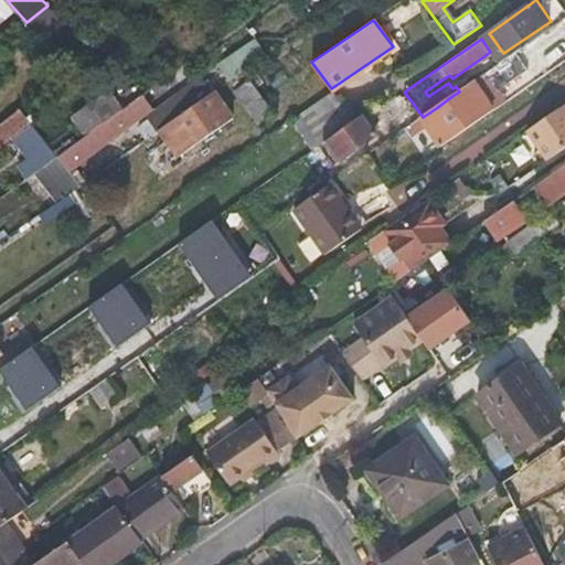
[(243,71),(263,57),(255,46),(220,72),(226,82),(231,80),(243,71)]
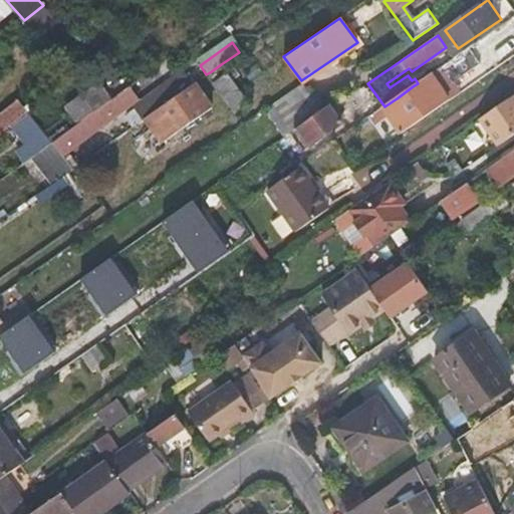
[(488,59),(476,42),(418,83),(413,86),(422,97),(435,88),(437,91),(442,88),(444,90),(488,59)]
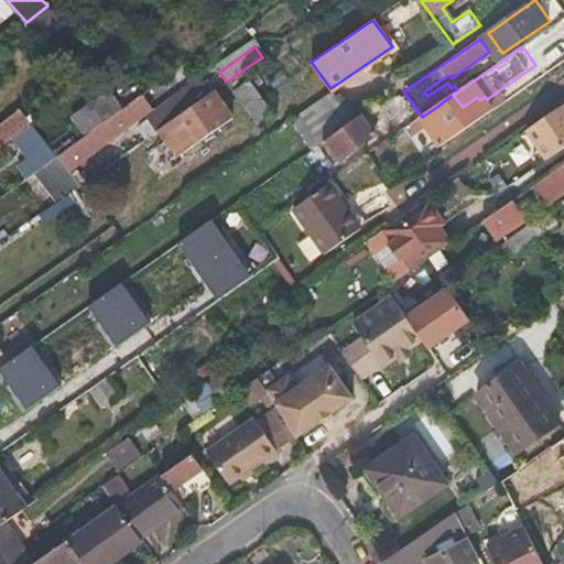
[(260,97),(242,71),(230,79),(234,84),(235,88),(247,106),(260,97)]
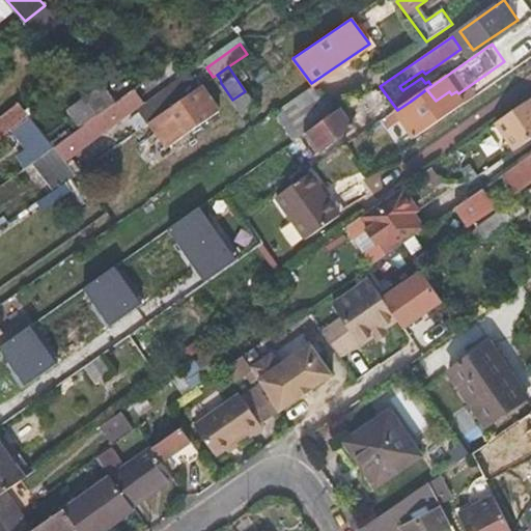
[(182,85),(189,80),(186,75),(178,81),(182,85)]
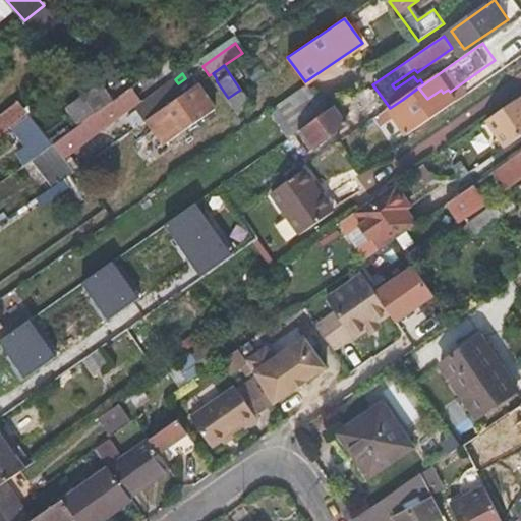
[(148,119),(192,88),(185,78),(178,83),(175,79),(136,107),(146,120),(148,119)]
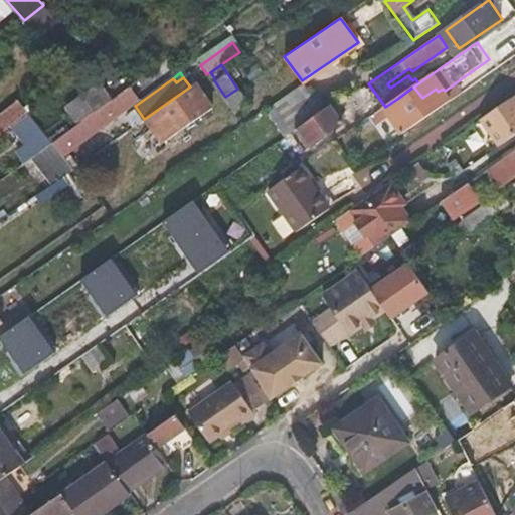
[(211,106),(195,82),(190,87),(146,118),(161,141),(211,106)]
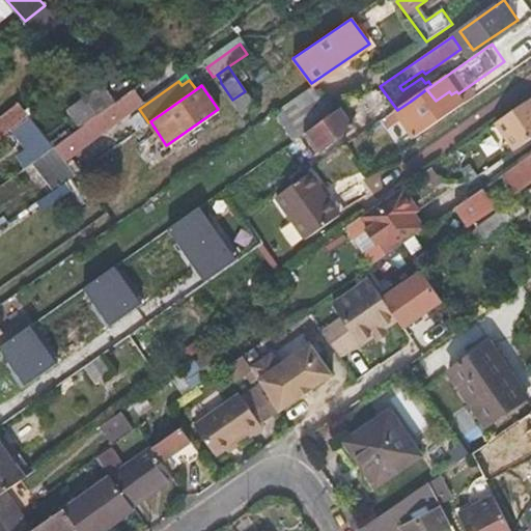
[(290,101),(311,128),(332,113),(312,86),(290,101)]
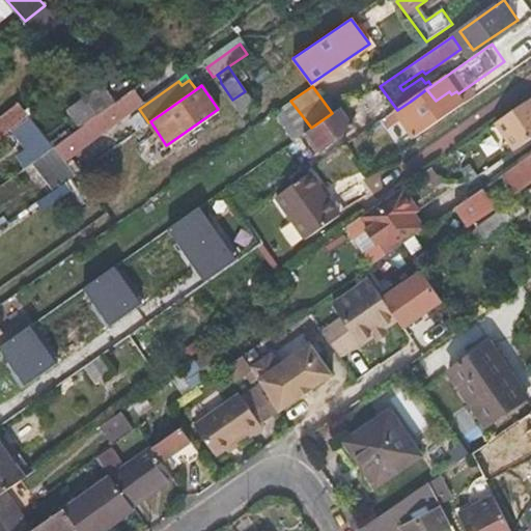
[(417,113),(436,101),(426,89),(410,102),(417,113)]
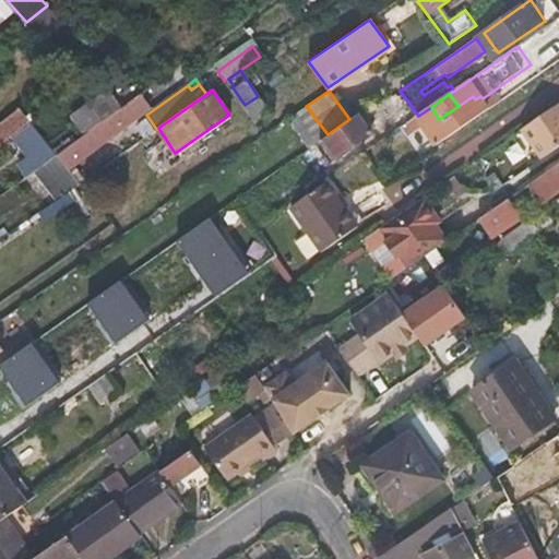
[(270,113),(258,96),(245,105),(257,122),(270,113)]
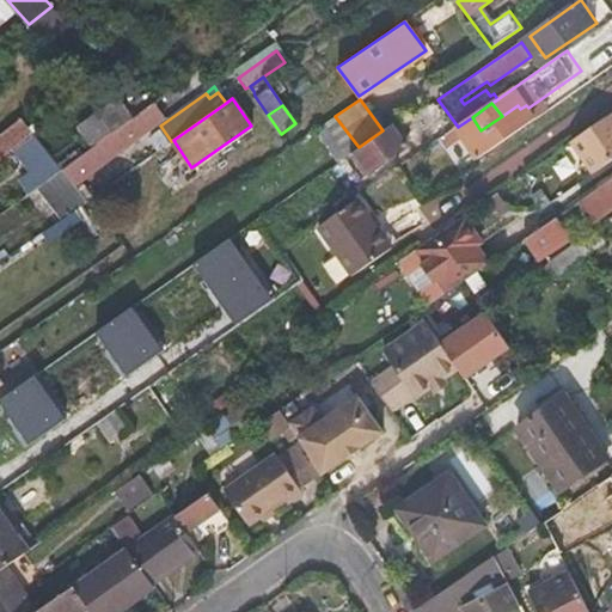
[(161,121),(148,108),(63,170),(74,185),(161,121)]
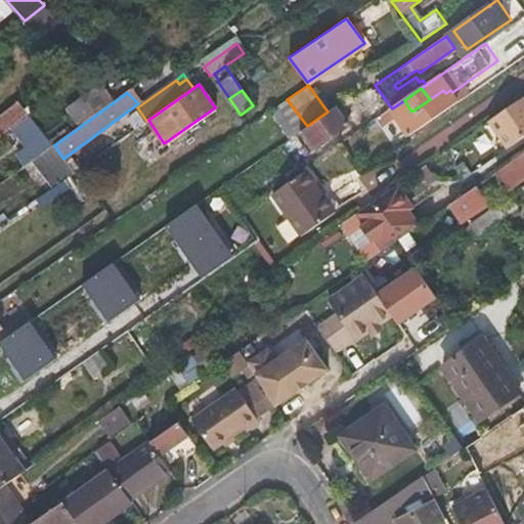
[(523,97),(493,119),(512,146),(523,137),(523,97)]
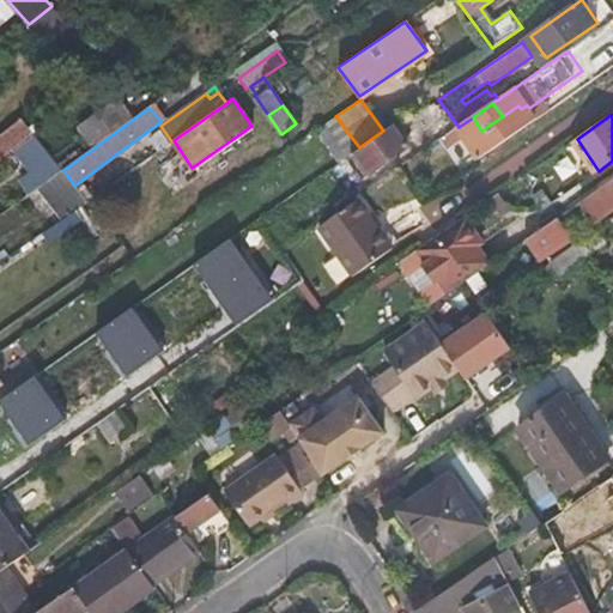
[(359,147),(352,152),(368,174),(407,146),(404,143),(410,139),(398,121),(383,131),(359,147)]
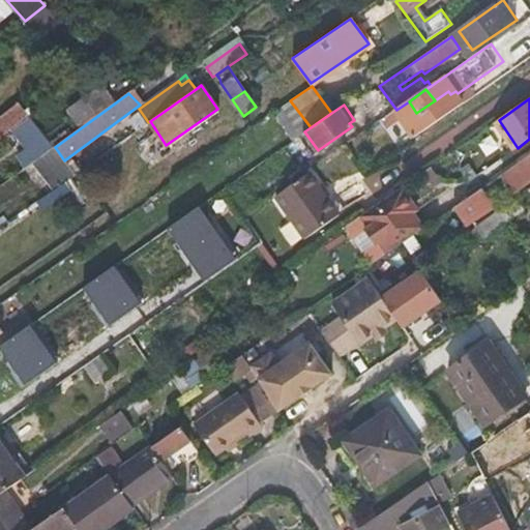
[(219,111),(217,109),(166,145),(168,147),(219,111)]
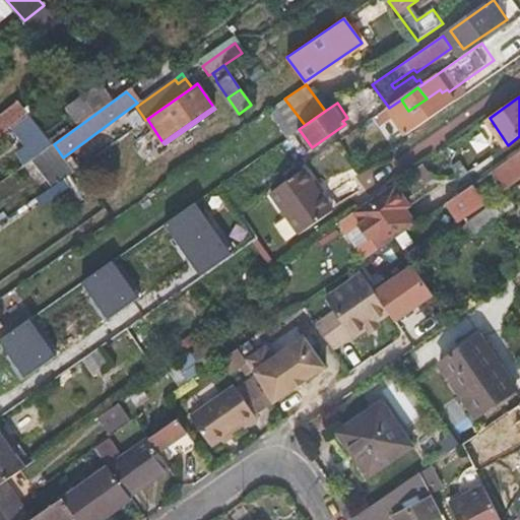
[(63,157),(54,144),(47,149),(31,160),(51,186),(73,170),(63,157)]
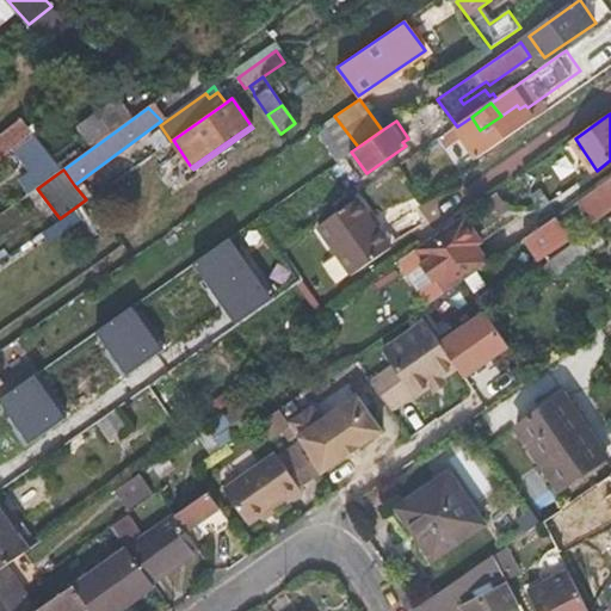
[(610,178),(579,201),(594,221),(610,209),(610,178)]
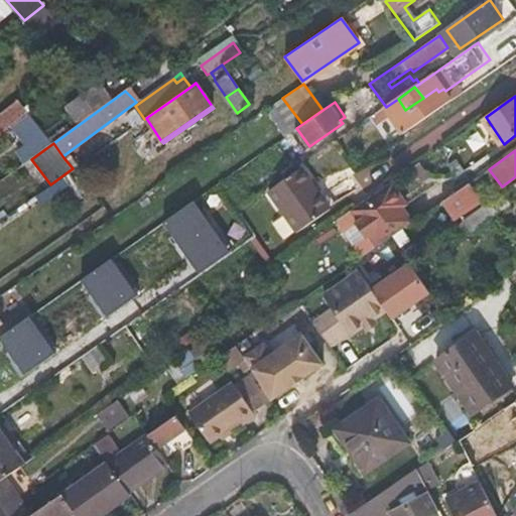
[(422,160),(416,165),(426,181),(433,176),(422,160)]
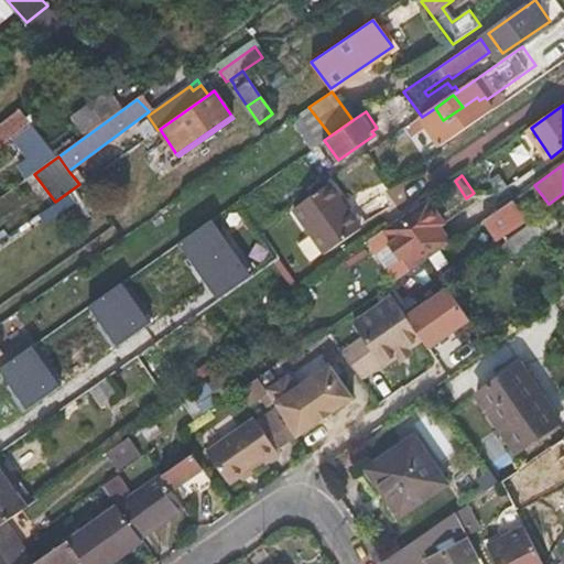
[(360,226),(329,182),(292,208),(324,252),(360,226)]
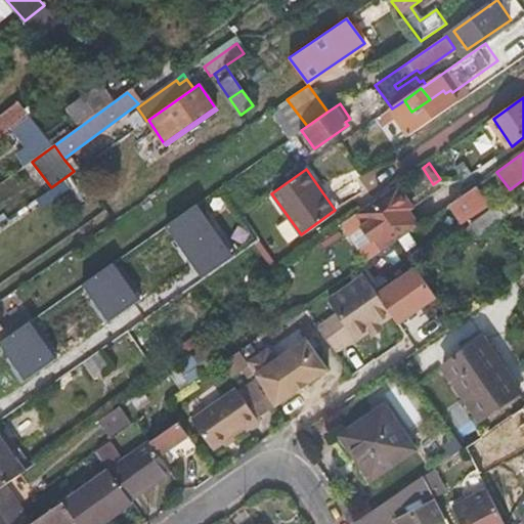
[(384,249),(396,241),(420,224),(409,211),(404,203),(411,199),(400,183),(357,213),(365,222),(376,238),(384,249)]
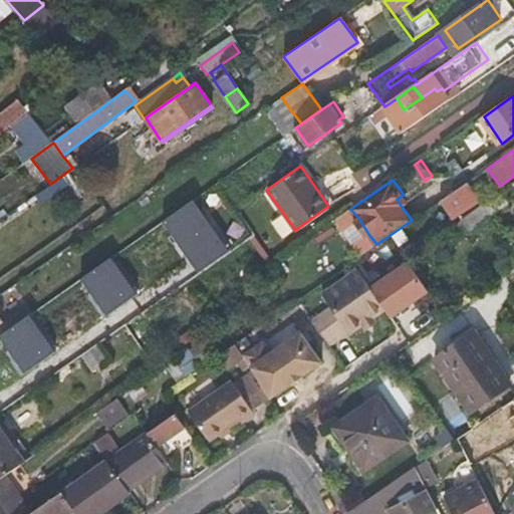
[(466,184),(441,200),(452,217),(477,201),(466,184)]
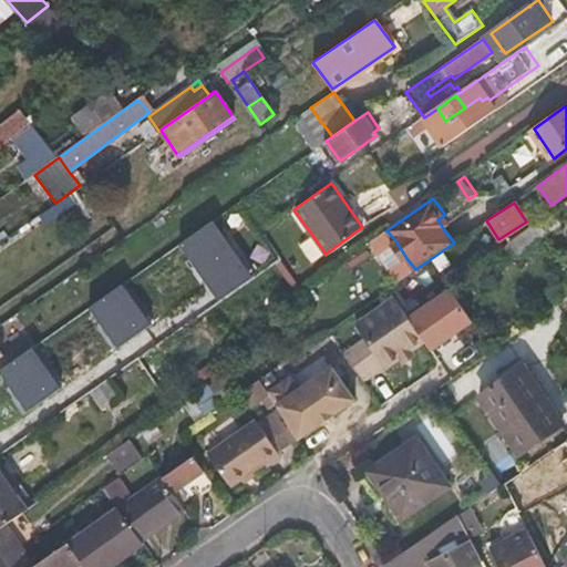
[(437,219),(443,228),(451,223),(445,215),(437,219)]
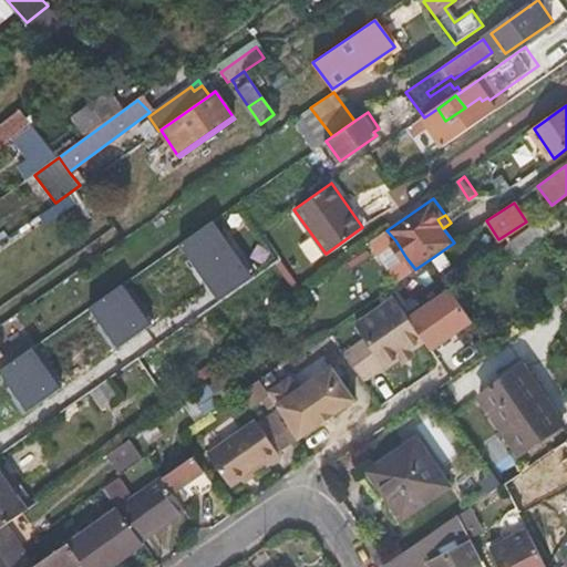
[(217,219),(181,243),(216,300),(253,277),(217,219)]
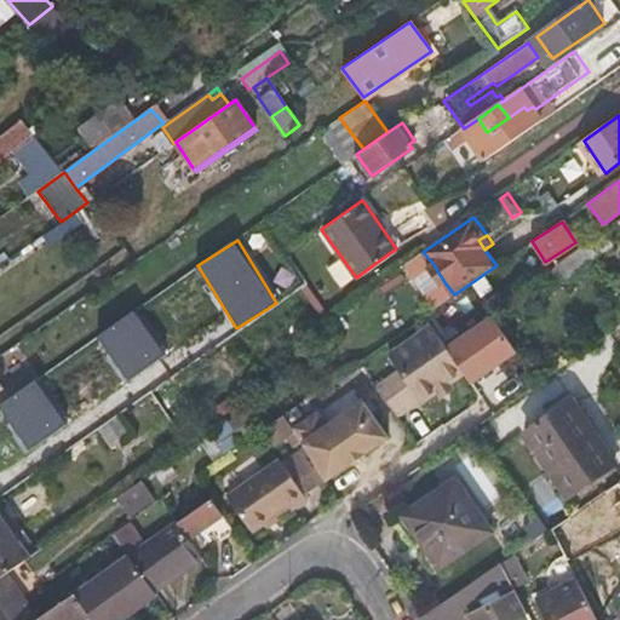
[(441,286),(445,282),(432,263),(428,267),(441,286)]
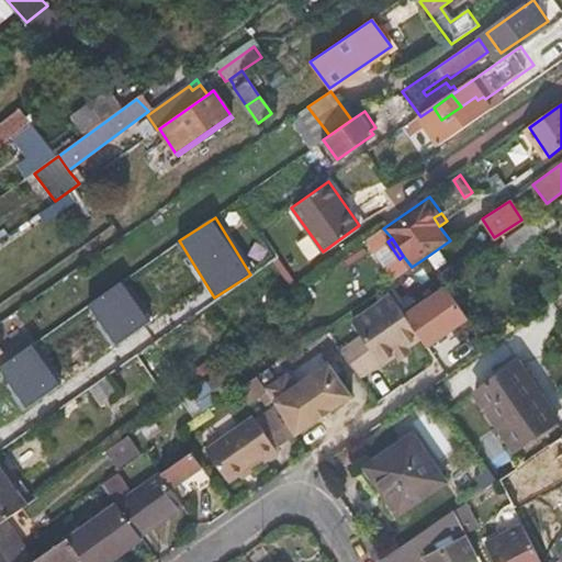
[(119,346),(153,319),(122,280),(88,306),(119,346)]
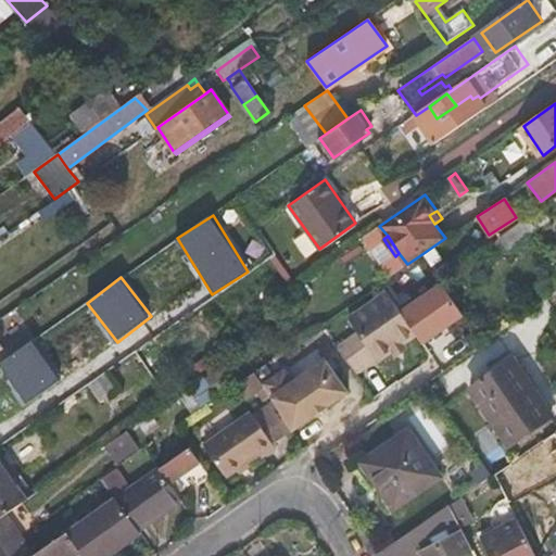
[(447,282),(402,307),(422,344),(468,319),(447,282)]
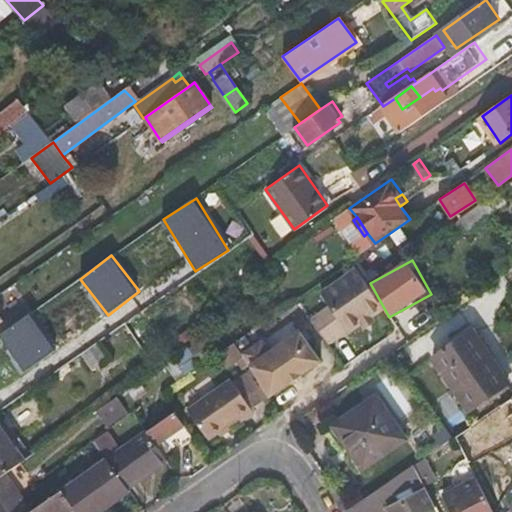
[(334,307),(342,320),(371,301),(351,270),(322,290),(334,307)]
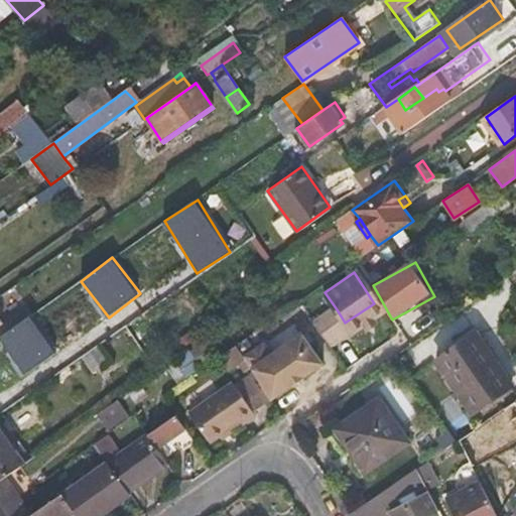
[(335,331),(345,323),(337,309),(326,316),(335,331)]
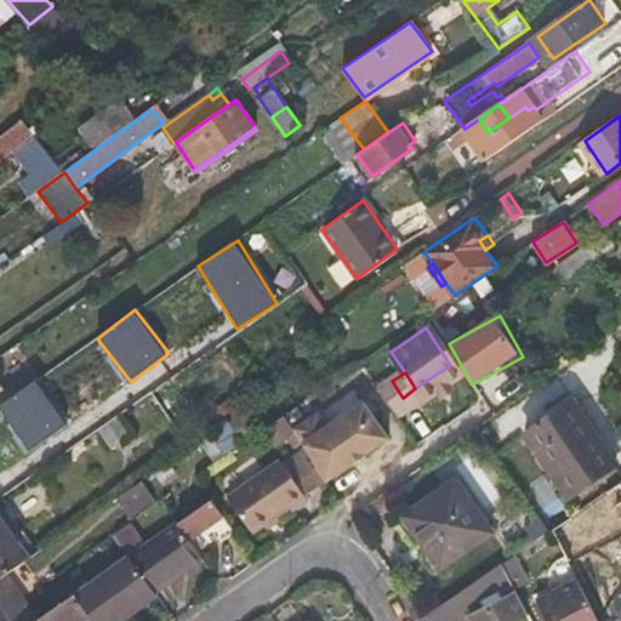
[(0,403),(0,404),(28,451),(68,428),(40,381),(0,403)]
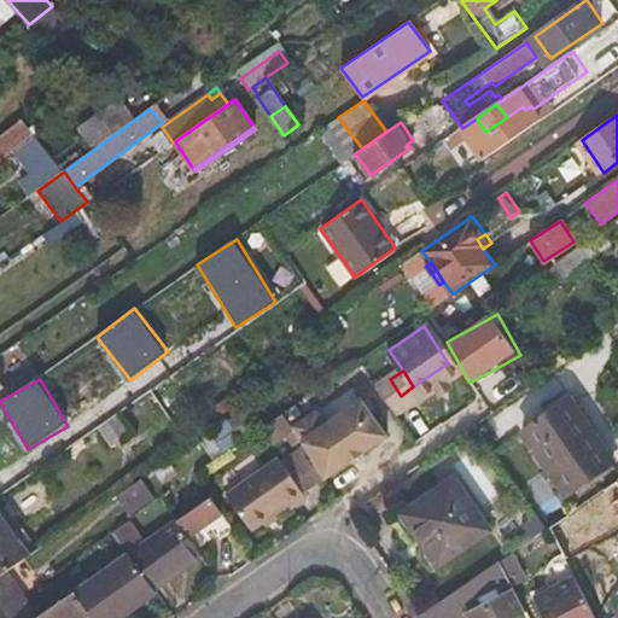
[(320,384),(293,403),(313,431),(372,391),(365,379),(333,401),(320,384)]
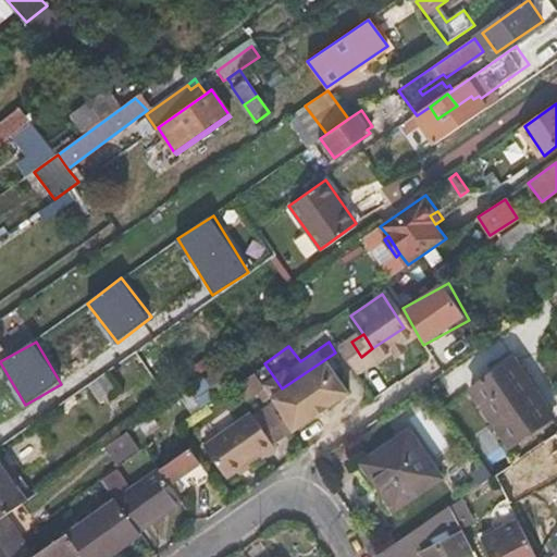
[(335,353),(282,388),(279,391),(286,401),(291,406),(346,368),(335,353)]
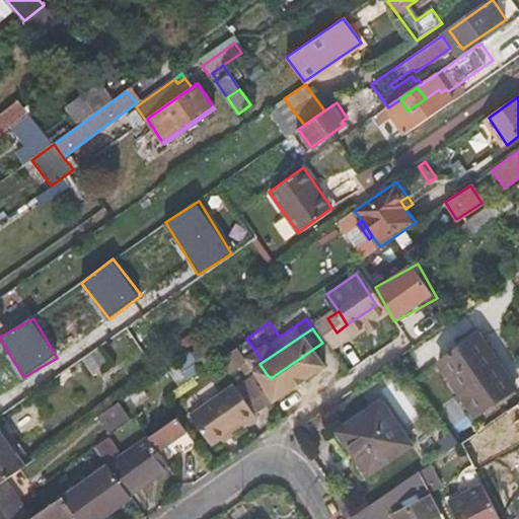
[(514,388),(477,334),(439,360),(474,415),(514,388)]
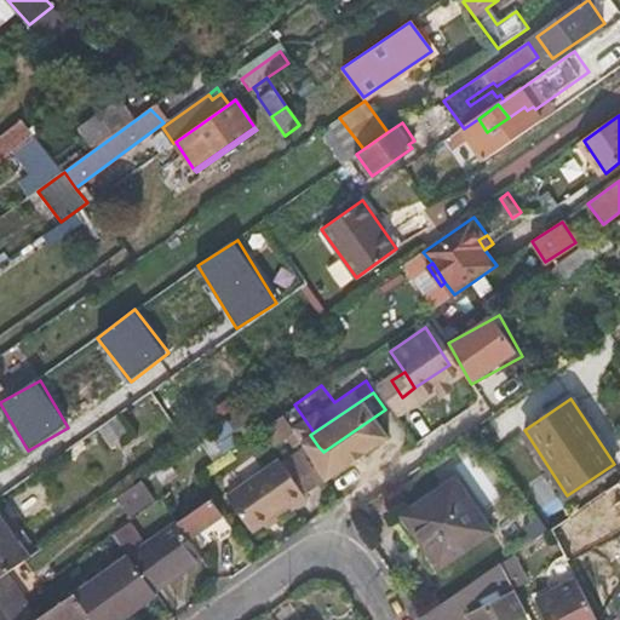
[(275,443),(292,431),(280,414),(263,426),(275,443)]
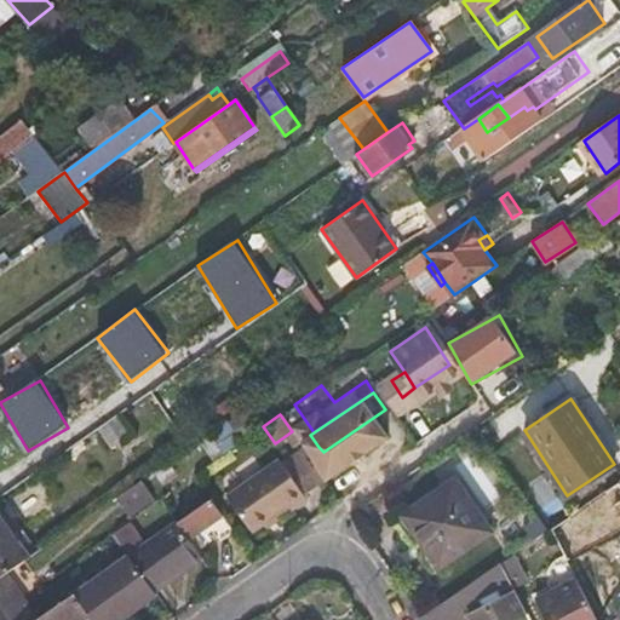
[(224,452),(242,440),(228,419),(210,431),(224,452)]
